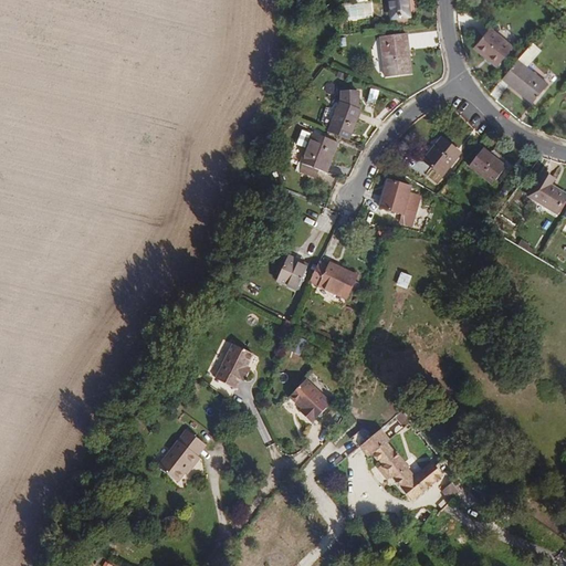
[(412,0),(388,0),(390,21),(391,21),(415,19),(412,0)]
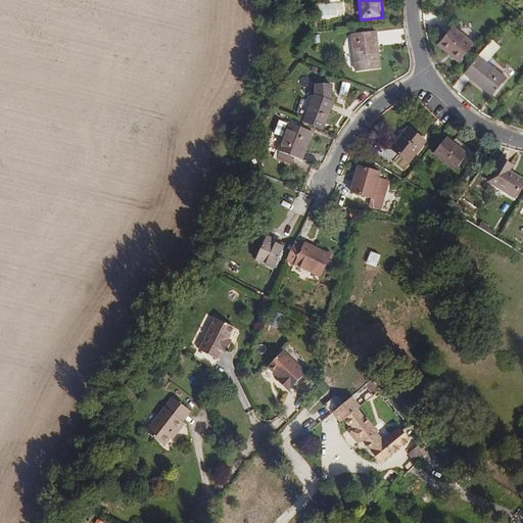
[(474,43),(453,26),(436,45),(458,63),(474,43)]
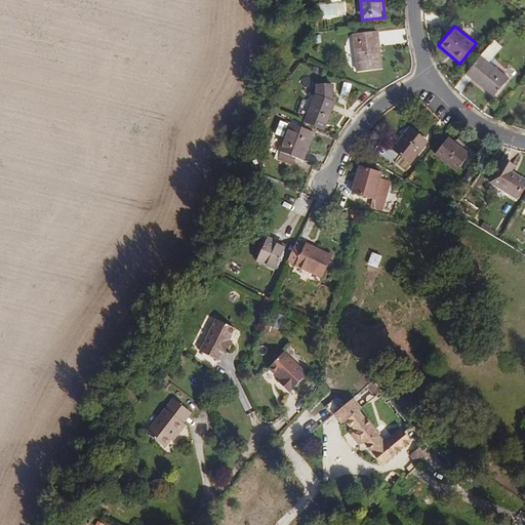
[(381,68),(377,32),(352,34),(355,71),(381,68)]
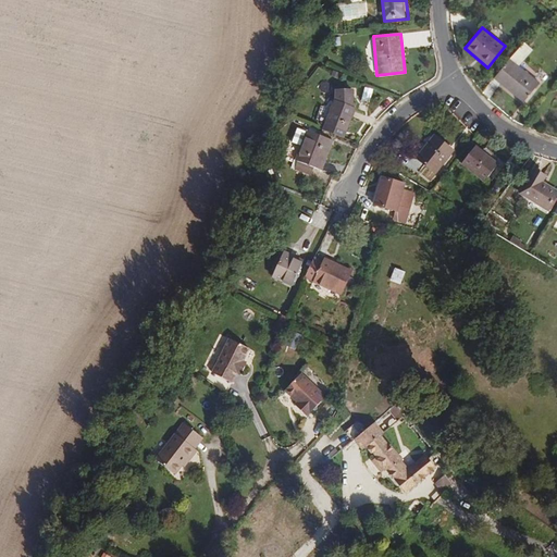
[(535,83),(519,67),(533,49),(525,41),(516,50),(493,77),(520,101),(535,83)]
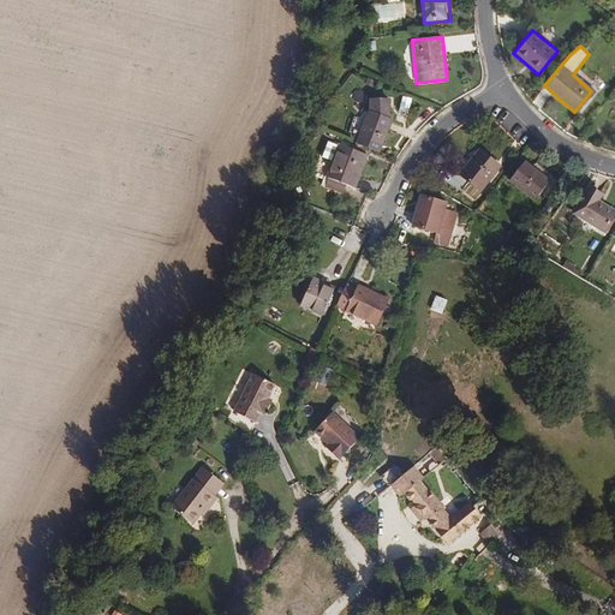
[(377,150),(388,121),(387,99),(368,101),(368,112),(354,142),(377,150)]
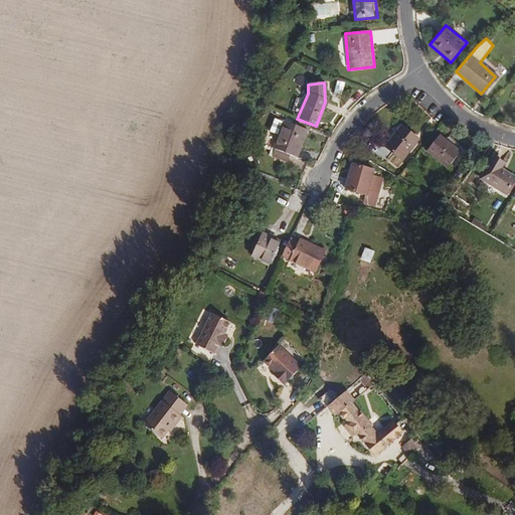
[(288,141),(295,126),(283,122),(277,137),(288,141)]
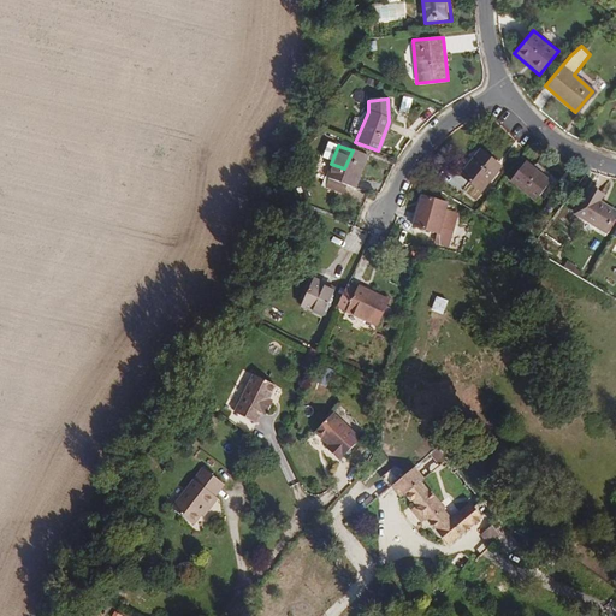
[(481,194),(501,165),(477,149),(457,178),(481,194)]
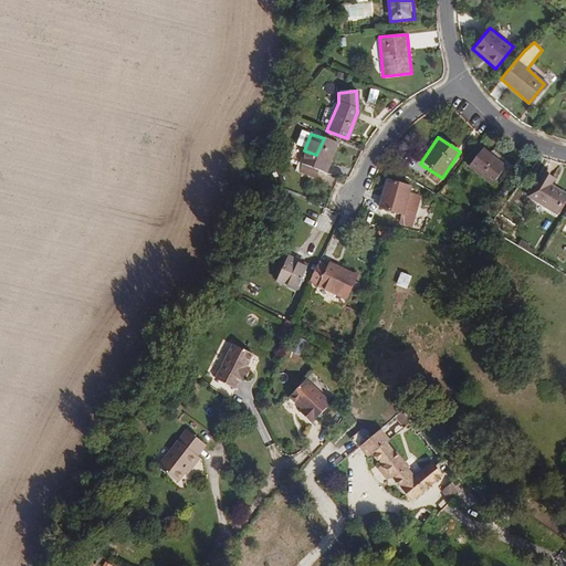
[(337,178),(348,149),(324,138),(316,155),(308,175),(326,182),(329,175),(337,178)]
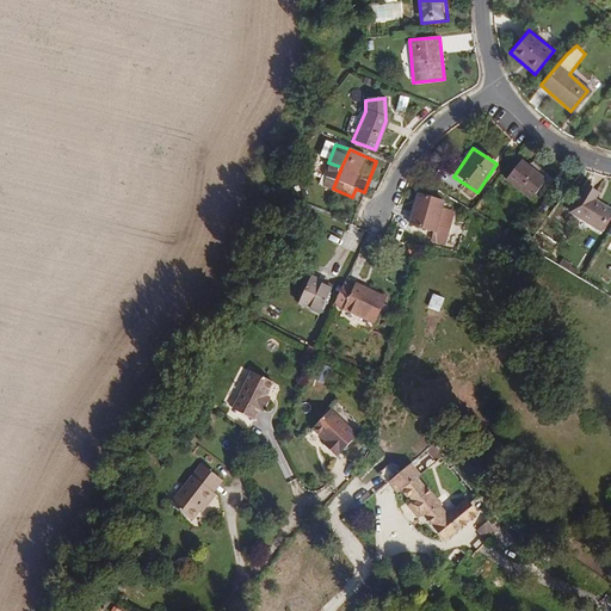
[(545,180),(522,161),(505,179),(530,199),(545,180)]
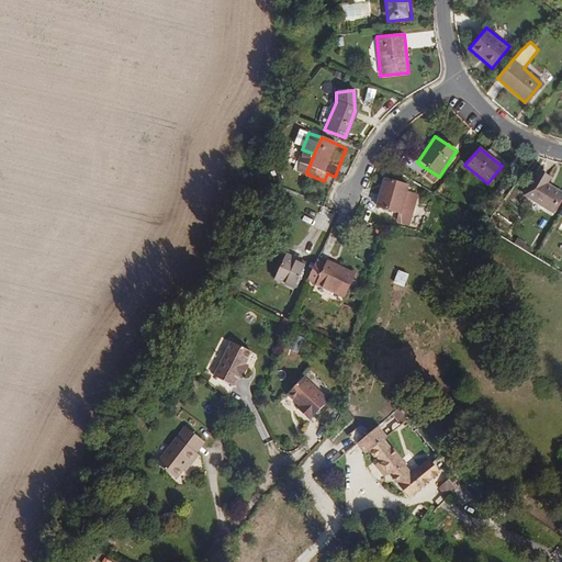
[(555,213),(561,201),(561,192),(549,186),(552,179),(541,172),(527,198),(555,213)]
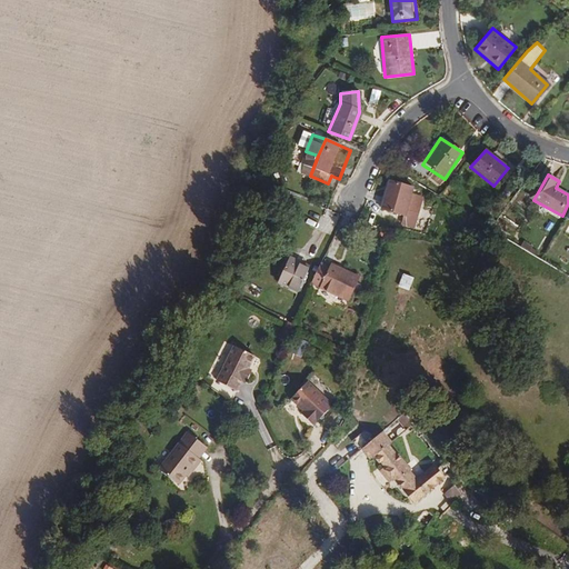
[(412,193),(412,189),(388,182),(380,211),(405,218),(412,193)]
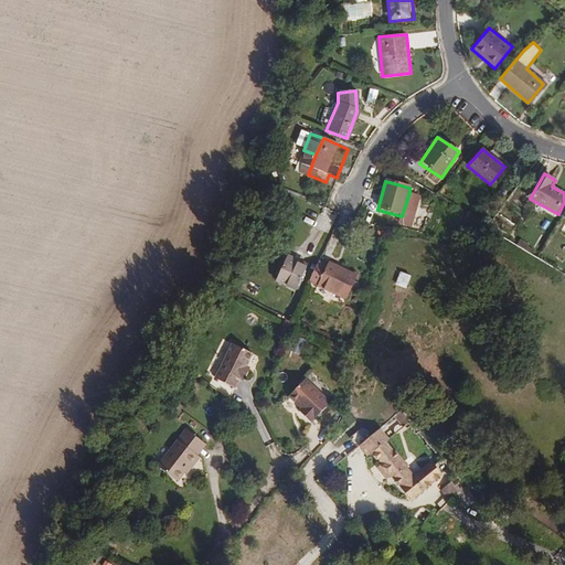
[(423,195),(409,192),(401,225),(414,228),(423,195)]
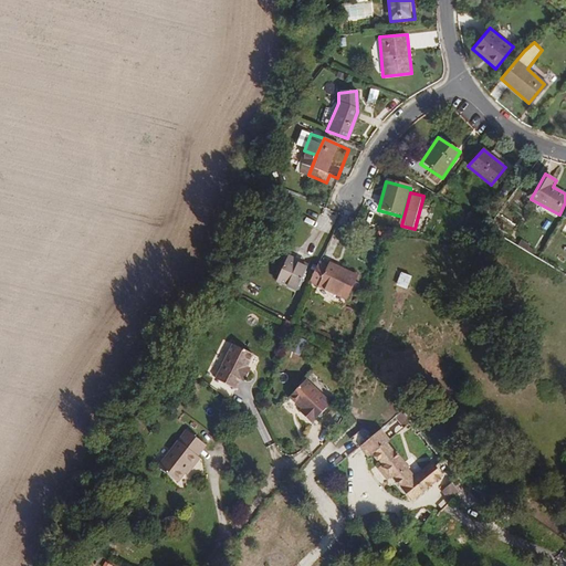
[(295,291),(307,265),(290,257),(276,282),(295,291)]
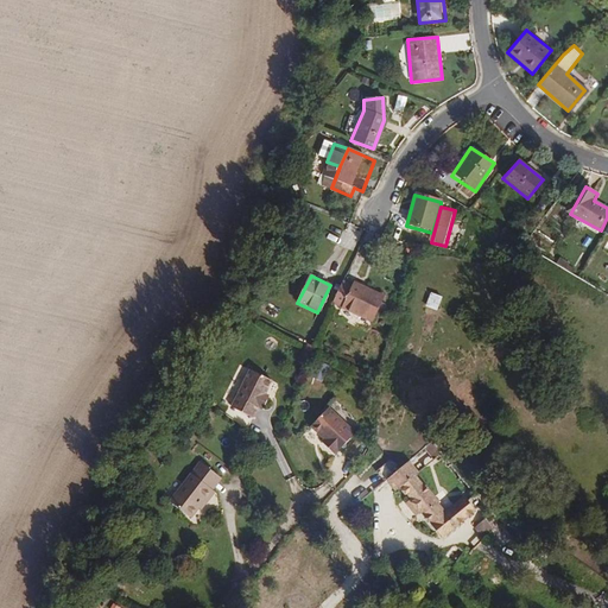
[(369,321),(382,297),(353,282),(350,285),(343,282),(333,302),(369,321)]
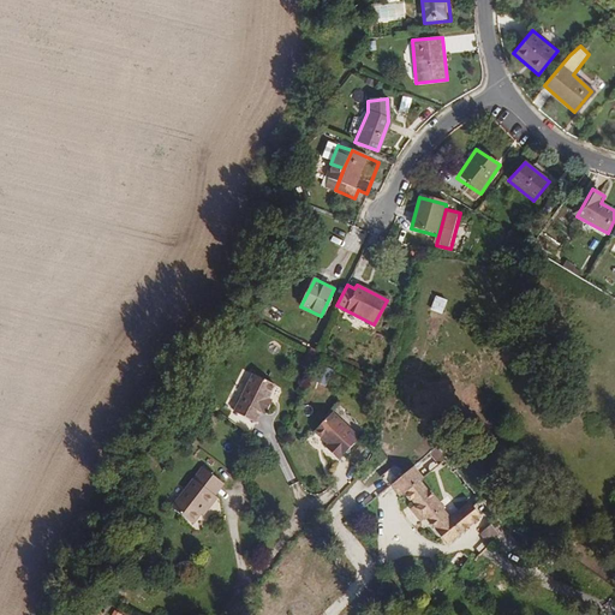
[(446,300),(435,297),(431,314),(442,316),(446,300)]
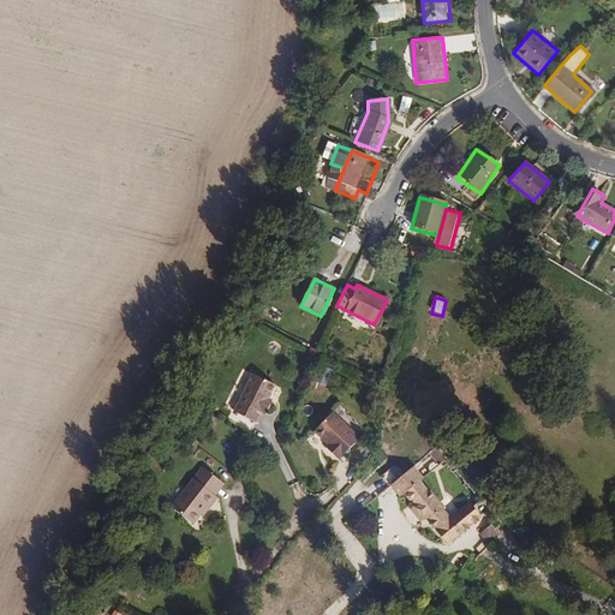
[(269,400),(272,396),(273,396),(278,388),(254,375),(234,412),(257,424),(262,413),(267,417),(274,404),(269,400)]
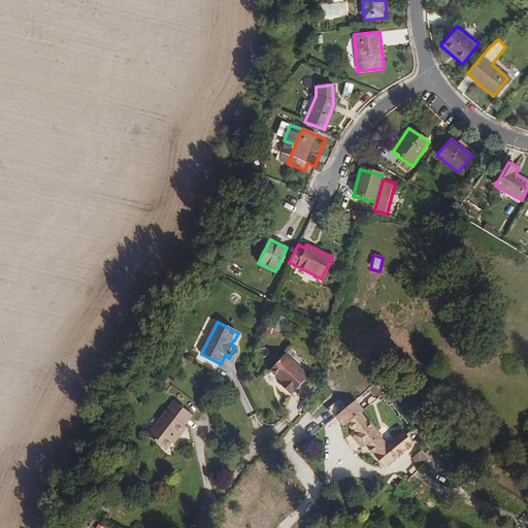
[(201,333),(193,348),(200,352),(208,337),(201,333)]
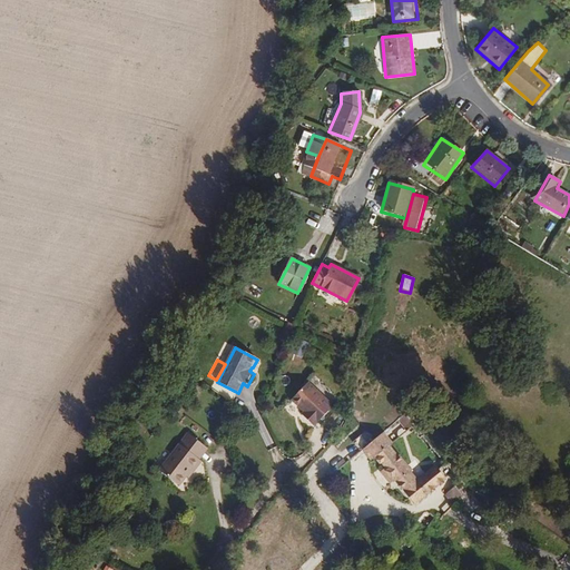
[(333,406),(308,382),(292,399),(304,412),(301,414),(313,425),(323,416),(333,406)]
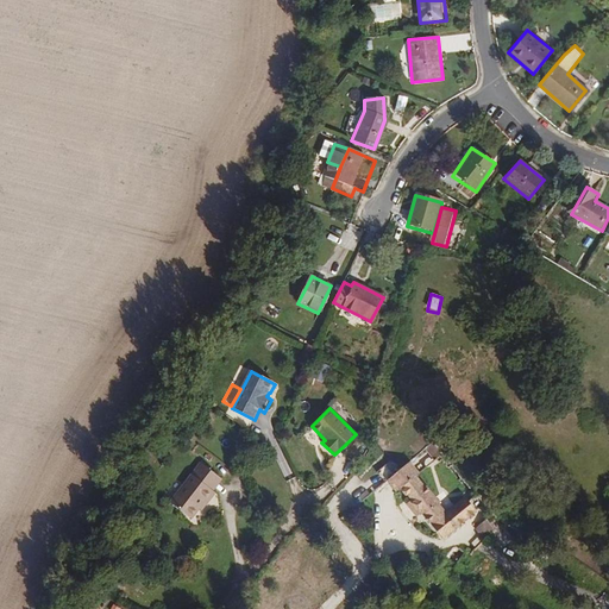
[(435,460),(426,450),(418,457),(428,469),(435,460)]
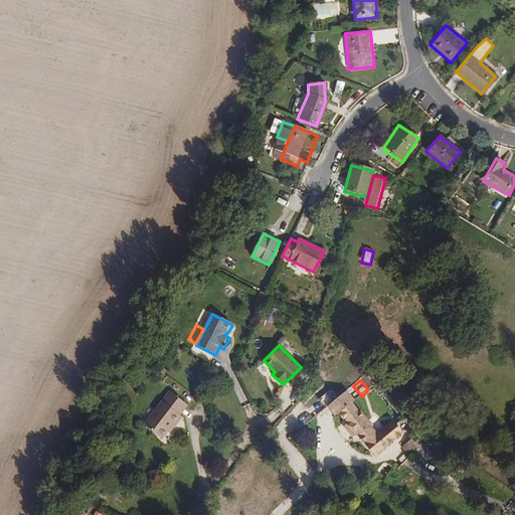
[(371,459),(399,436),(385,419),(371,432),(351,406),(355,403),(346,392),(331,404),(323,411),(332,422),(337,418),(345,427),(340,432),(349,443),(354,439),(371,459)]
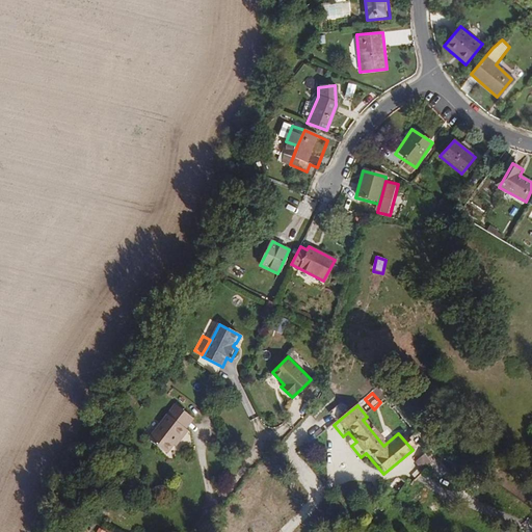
[(186,431),(194,421),(178,407),(150,441),(167,454),(174,446),(179,440),(181,442),(188,433),(186,431)]
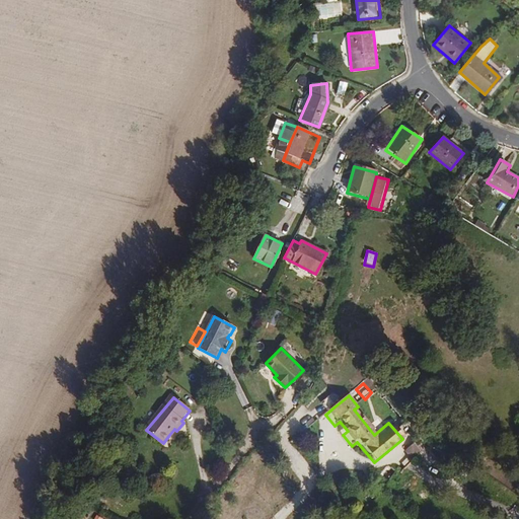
[(325,415),(334,408),(327,400),(316,410),(318,413),(322,418),(325,415)]
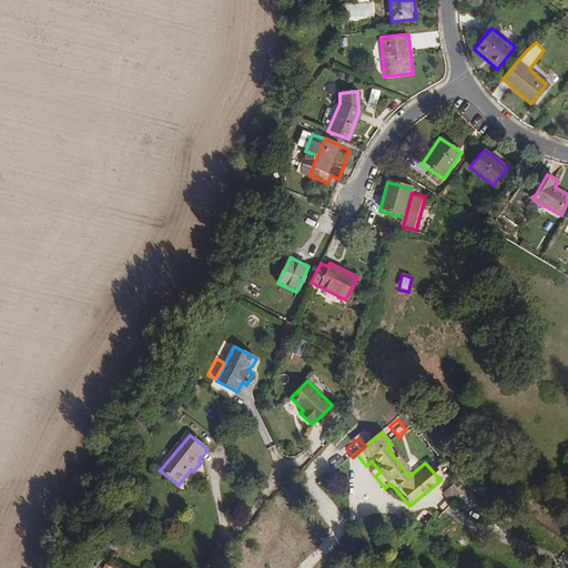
[(438,506),(452,494),(440,482),(427,493),(438,506)]
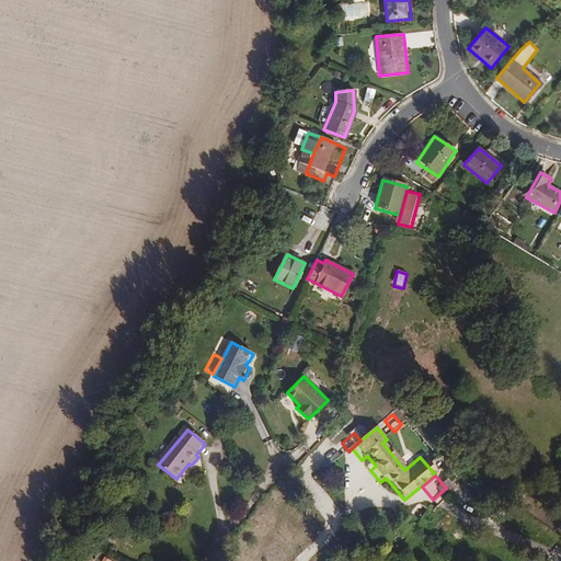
All buildings are outlined.
